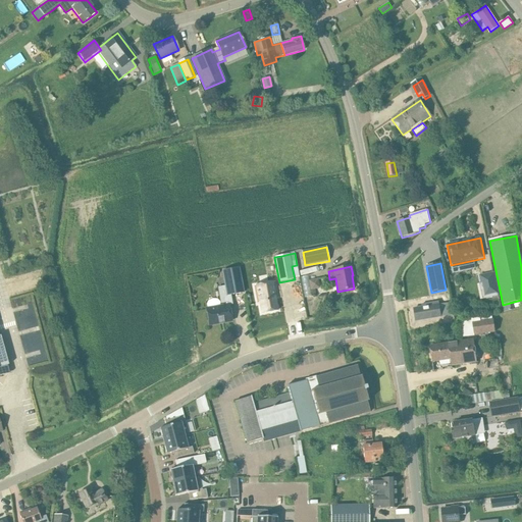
[(209,325),(231,321),(229,307),(232,306),(231,296),(244,294),(239,268),(222,271),(225,286),(218,288),(221,307),(220,307),(220,303),(217,300),(213,300),(208,302),(207,305),(208,309),(206,310),(209,325)]
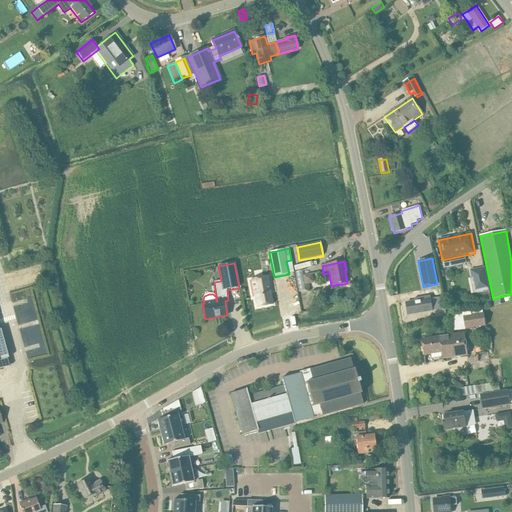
[(485,267),(470,270),(472,278),(473,278),(475,291),(489,288),(485,267)]
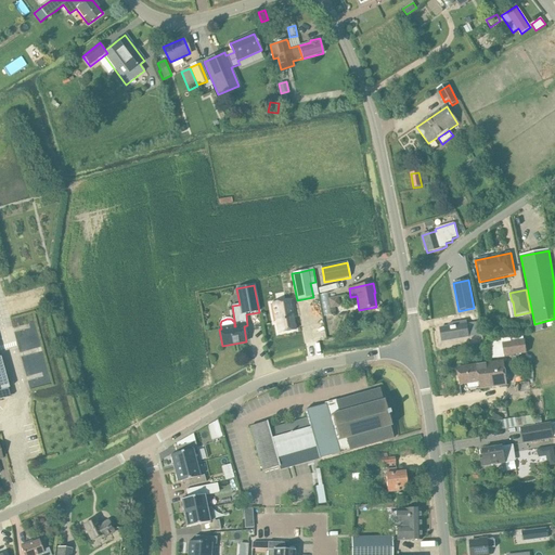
[(208,295),(202,300),(208,308),(215,301),(208,295)]
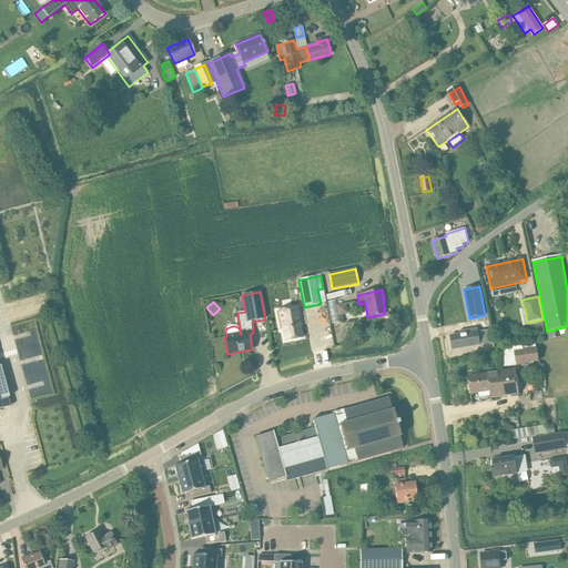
[(346,304),(336,306),(337,316),(348,314),(346,304)]
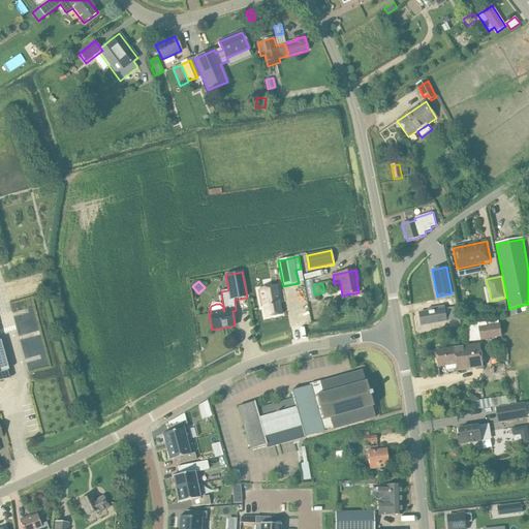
[(278,286),(258,290),(261,307),(263,307),(266,317),(281,314),(279,303),(281,303),(278,286)]
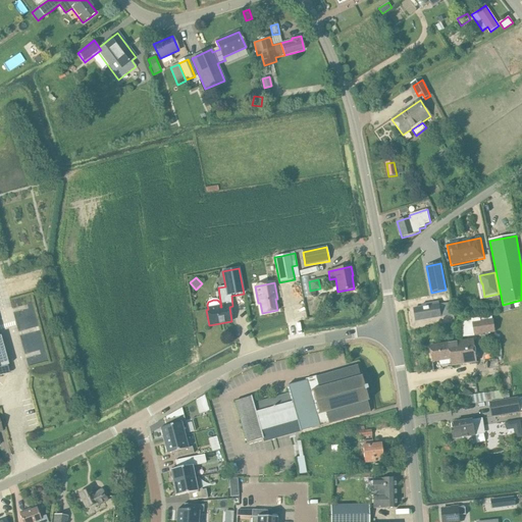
[(4,288),(7,300),(15,298),(12,285),(4,288)]
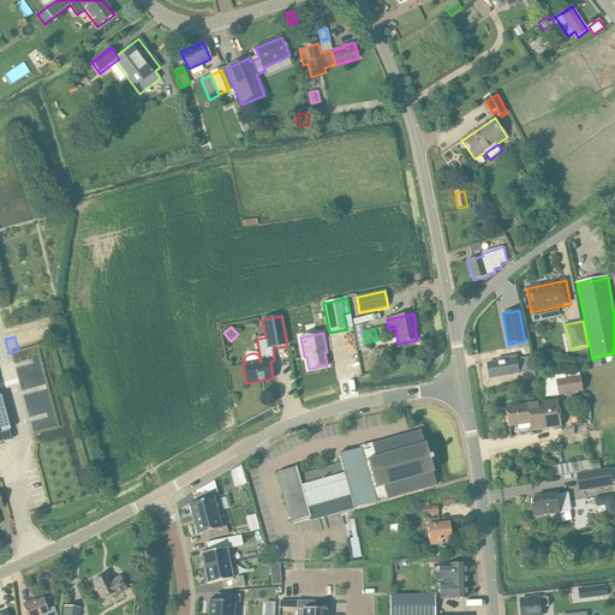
[(517,359),(488,364),(490,378),(515,374),(517,376),(520,376),(519,374),(529,372),(526,358),(517,359)]
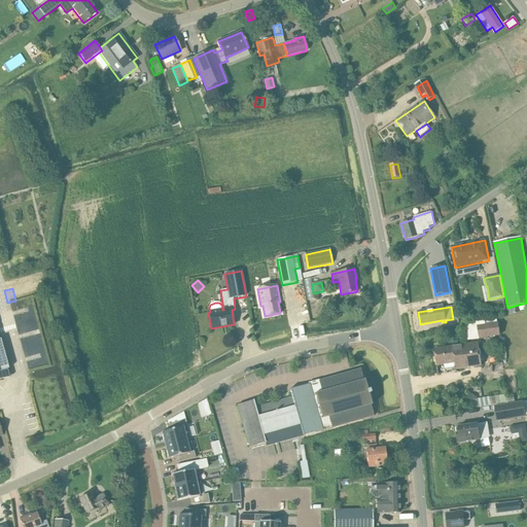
[(459,316),(467,319),(470,311),(462,308),(459,316)]
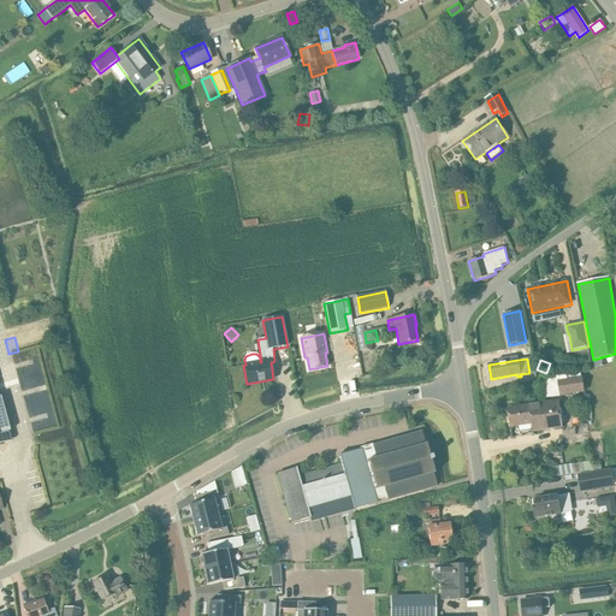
[(557,381),(557,380),(543,381),(545,397),(585,392),(582,378),(557,381)]
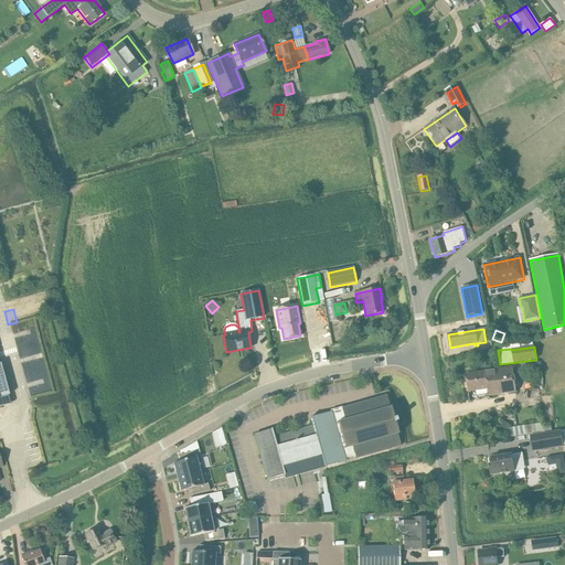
[(0,407),(14,404),(13,398),(25,395),(14,352),(0,355),(0,407)]
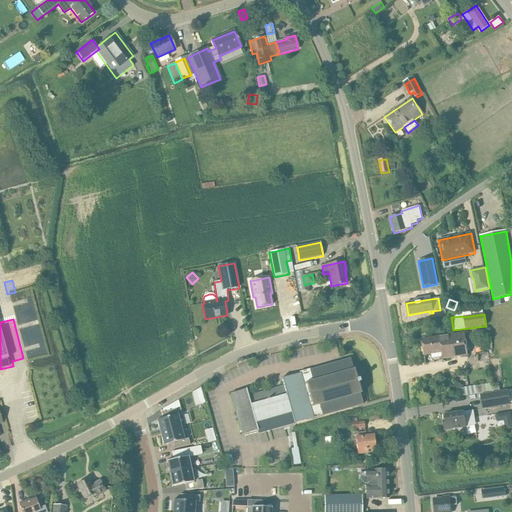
[(442,352),(443,359),(467,355),(464,333),(422,339),(424,355),(442,352)]
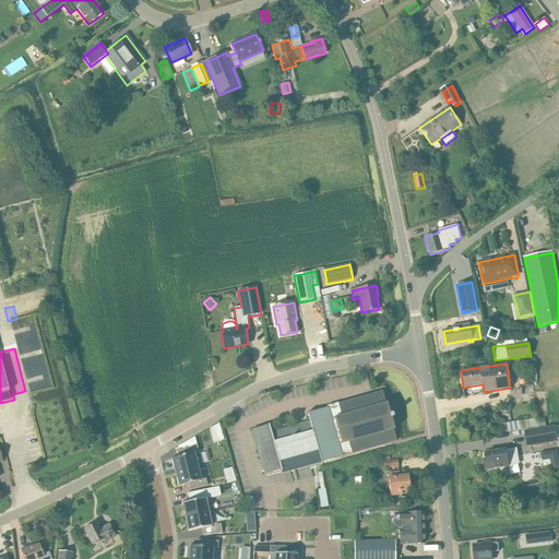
[(384,400),(382,392),(339,404),(339,403),(326,406),(326,407),(307,413),(310,421),(271,432),(269,425),(252,430),(264,475),(282,470),(282,473),(295,470),(341,456),(352,453),(352,454),(397,441),(385,400),(384,400)]
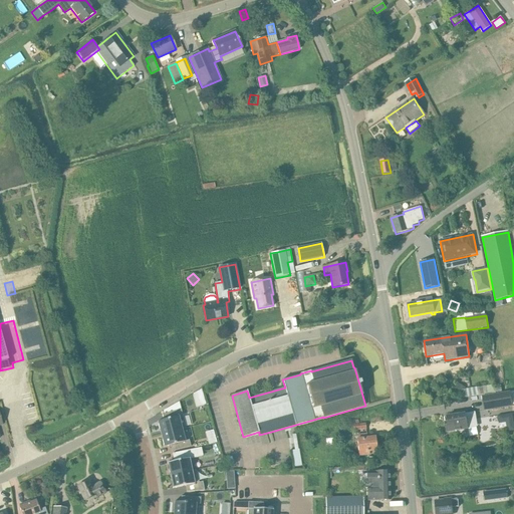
[(193,391),(196,407),(205,405),(203,390),(193,391)]
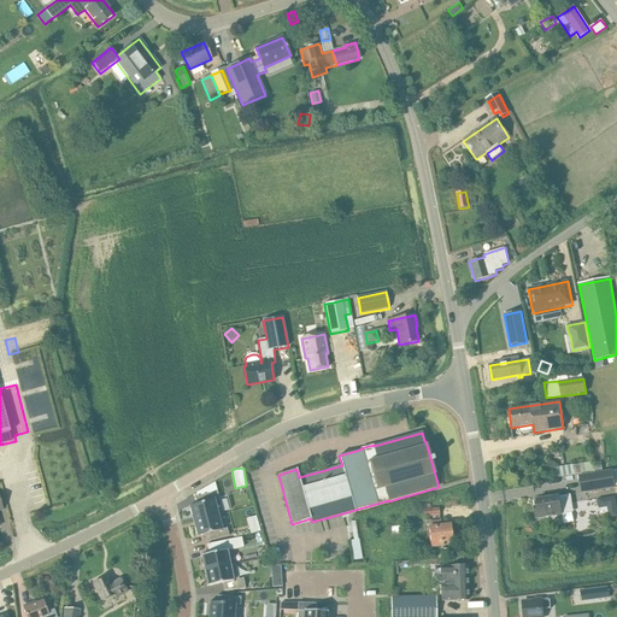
[(616,487),(613,470),(603,471),(603,469),(580,472),(582,492),(616,487)]
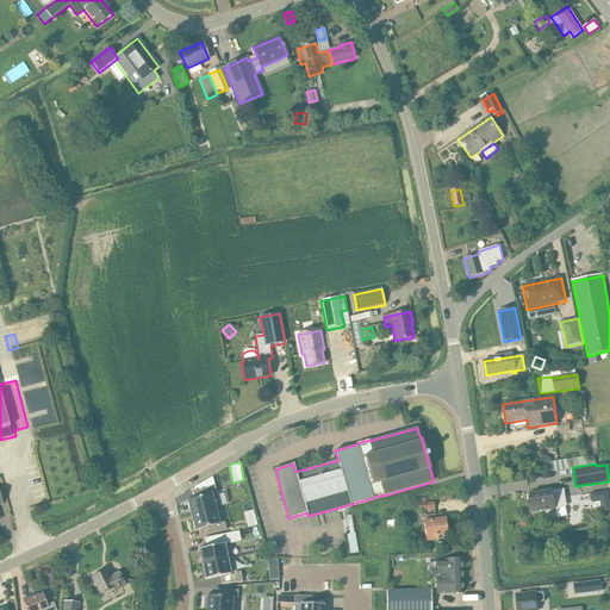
[(194,499),(187,500),(192,516),(215,509),(219,508),(215,486),(204,490),(193,492),(194,499)]
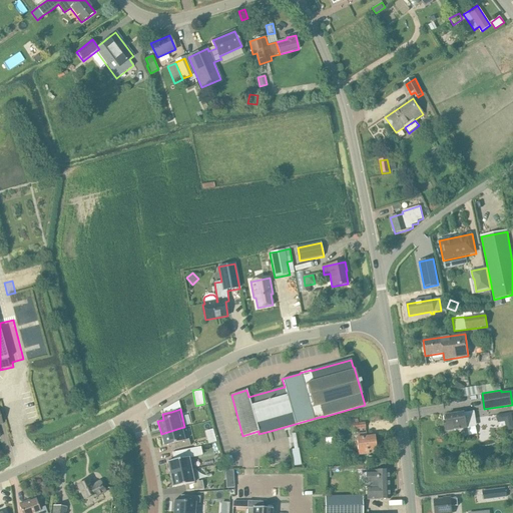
[(474,411),(453,415),(443,417),(446,431),(456,430),(467,428),(465,420),(475,418),(474,411)]
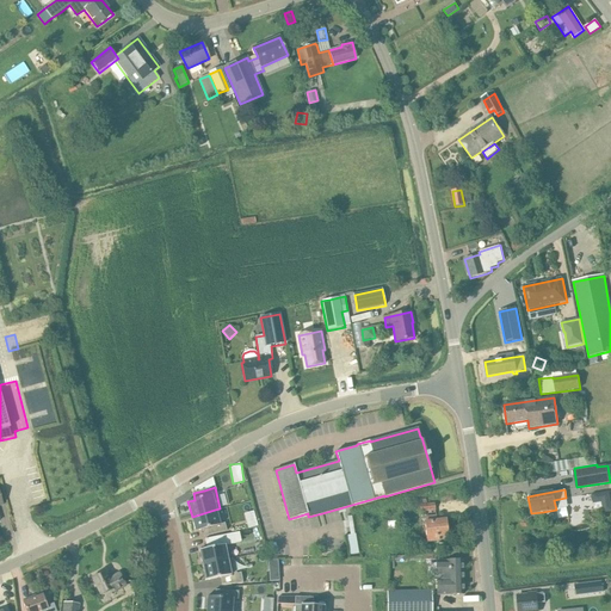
[(610,492),(592,494),(593,504),(602,503),(603,507),(603,508),(603,513),(610,511),(610,503),(610,499),(610,492)]
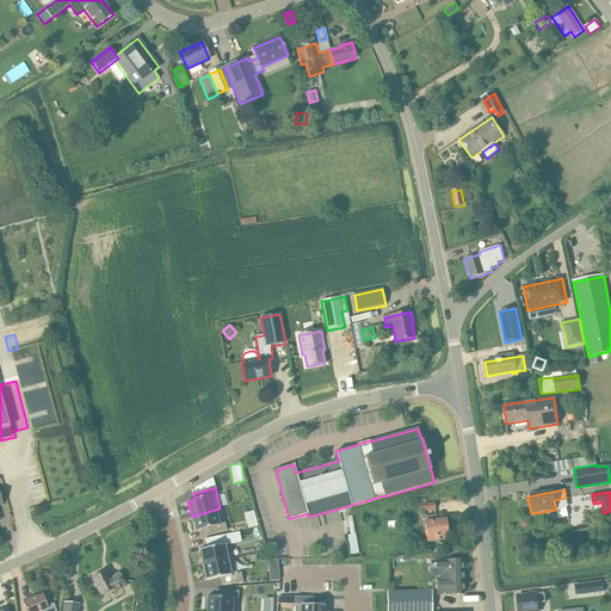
[(413,512),(420,512),(434,510),(433,503),(426,504),(426,500),(419,501),(419,505),(413,506),(413,512)]
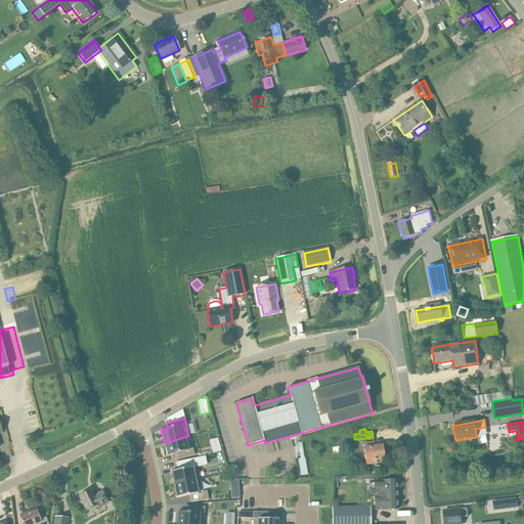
[(184,437),(165,443),(168,455),(174,453),(175,460),(193,454),(191,448),(188,449),(186,443),(184,437)]
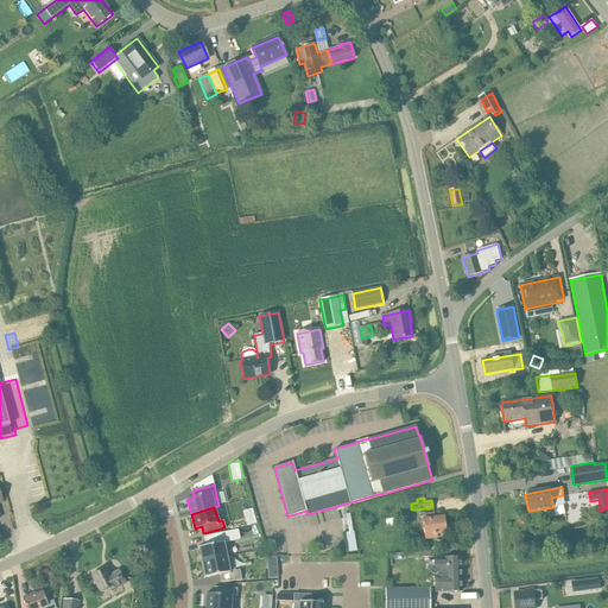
[(423,518),(422,519),(424,540),(436,539),(436,542),(445,540),(443,518),(434,519),(434,513),(423,514),(423,518)]
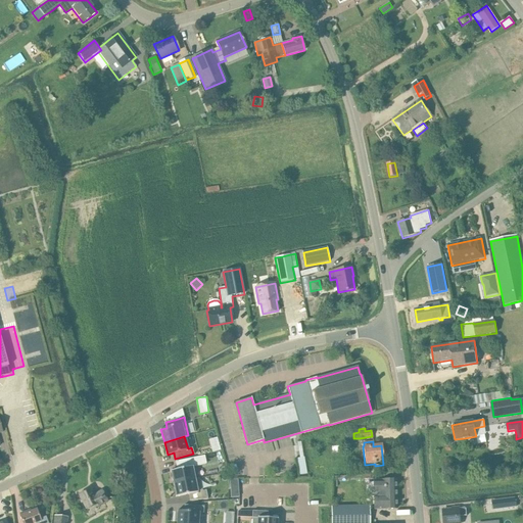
[(177,470),(172,471),(174,483),(194,480),(192,467),(200,466),(199,457),(175,462),(177,470)]
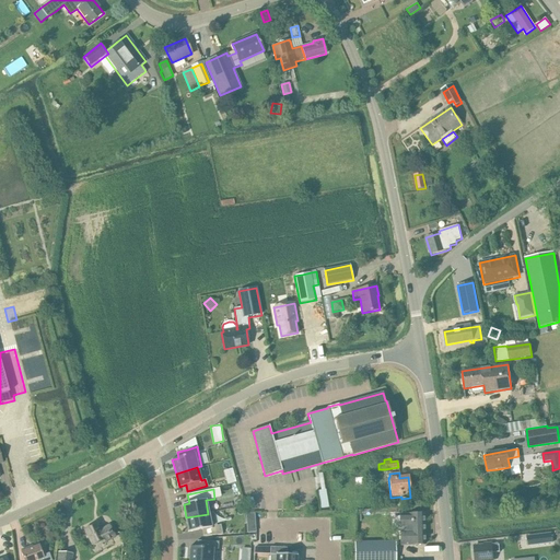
[(208,514),(186,517),(187,525),(189,532),(202,529),(203,536),(222,534),(220,526),(216,526),(214,520),(213,513),(208,514)]
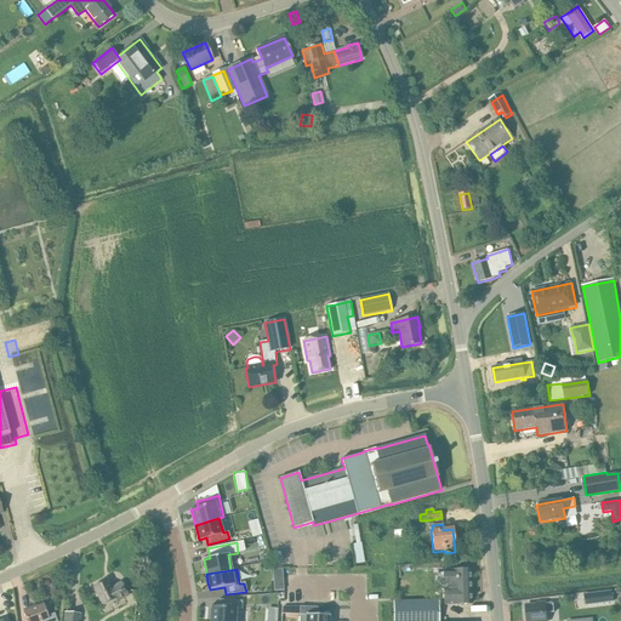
[(444,591),(445,604),(471,604),(469,570),(445,570),(445,591),(444,591)]
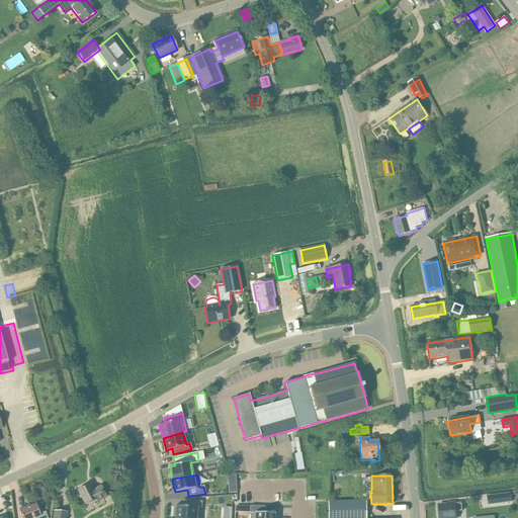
[(78,490),(83,499),(85,505),(96,500),(105,496),(101,487),(92,491),(89,485),(78,490)]
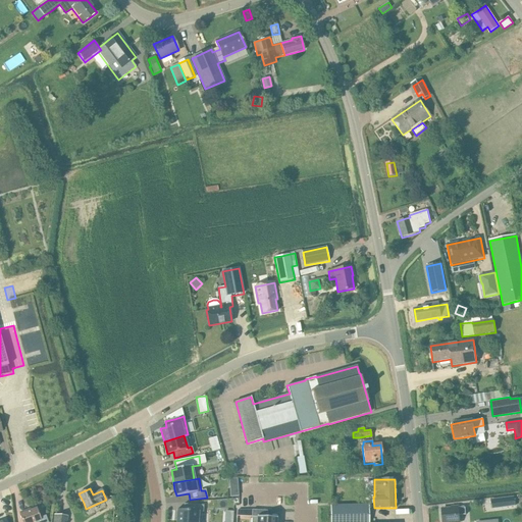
[(514,497),(490,500),(492,510),(516,507),(514,497)]
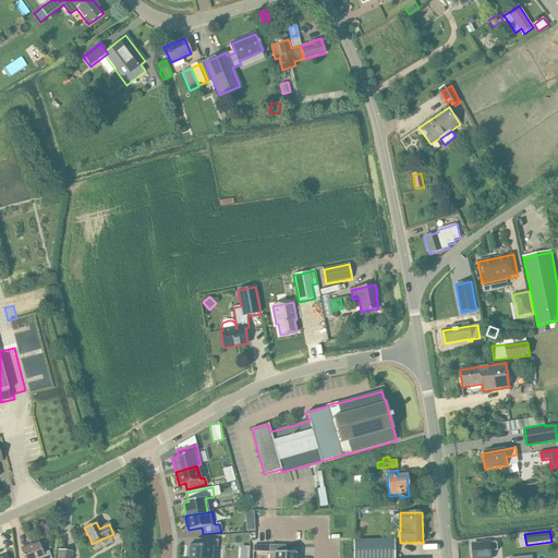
[(196,544),(189,544),(187,557),(211,557),(213,546),(218,547),(218,538),(196,537),(196,544)]
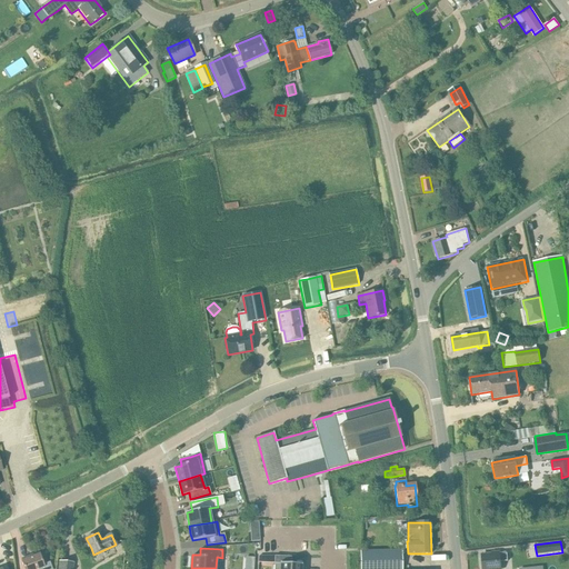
[(401,568),(401,550),(360,551),(359,568),(401,568)]
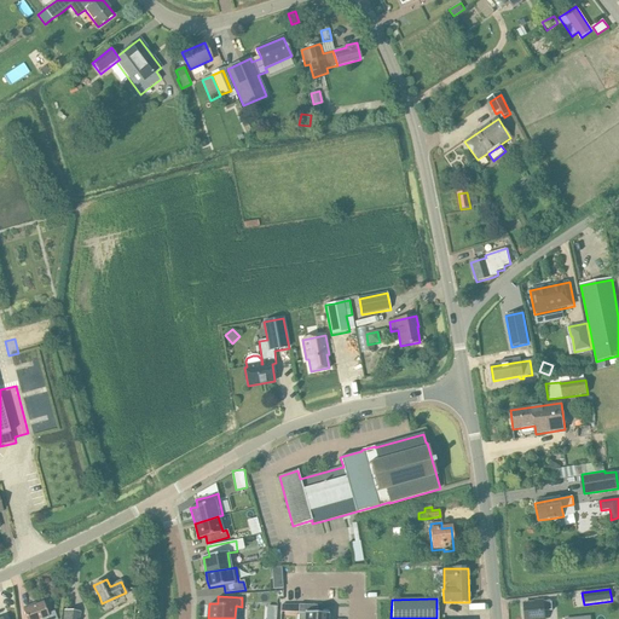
[(525,611),(525,618),(545,618),(545,612),(553,611),(551,601),(536,602),(536,603),(526,605),(526,611),(525,611)]
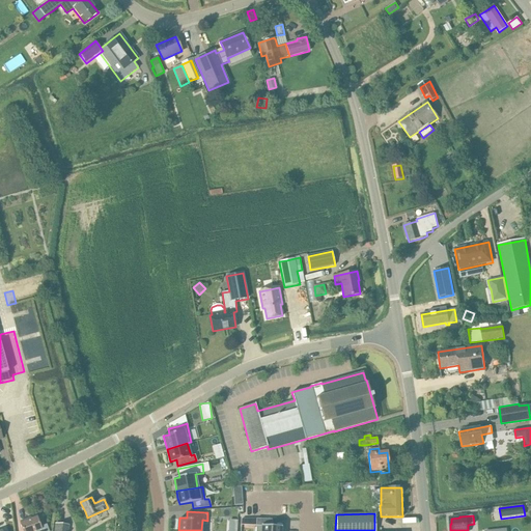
[(37,518),(21,524),(23,530),(49,530),(47,525),(40,527),(37,518)]
